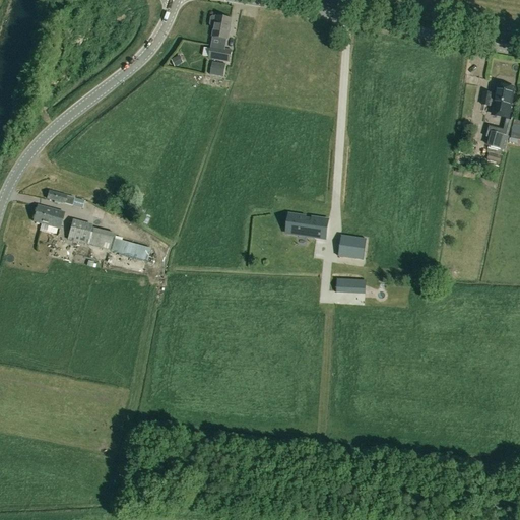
[(211,18),(210,24),(211,26),(214,26),(213,37),(228,40),(232,19),(216,17),(213,17),(211,18)]
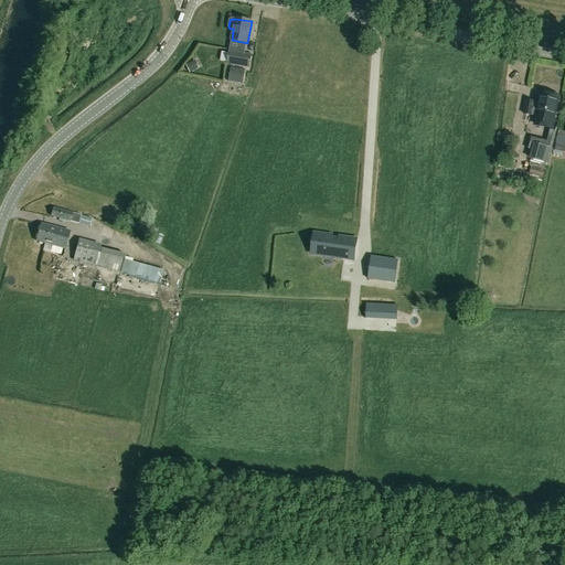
[(227,64),(249,68),(253,55),(230,51),(227,64)]
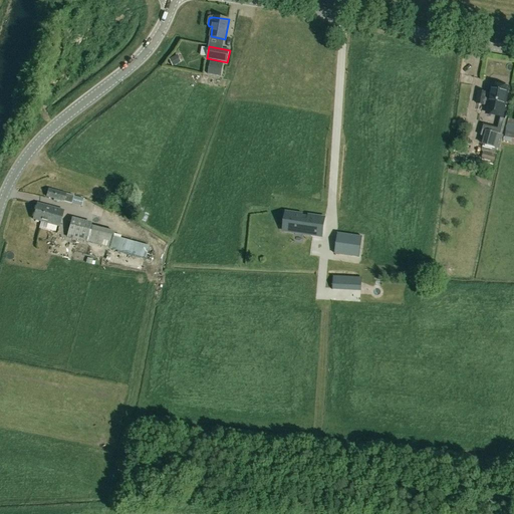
[(221,76),(224,64),(210,61),(208,74),(221,76)]
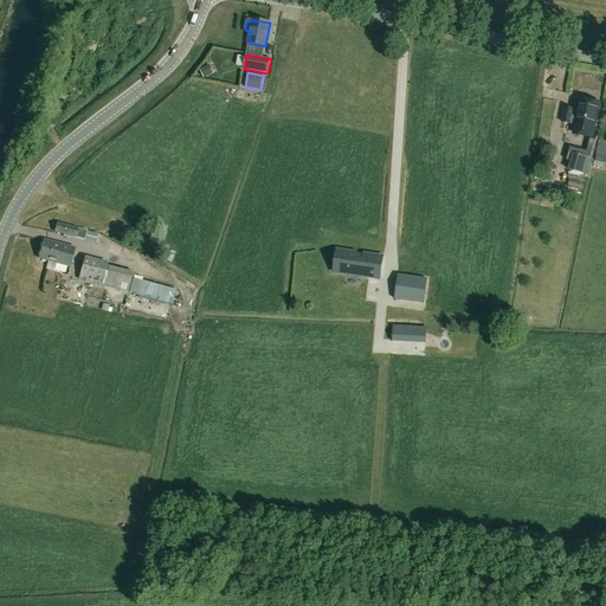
[(562,122),(571,124),(572,116),(577,117),(574,130),(593,135),(599,103),(580,100),(578,111),(573,111),(574,109),(565,108),(562,122)]
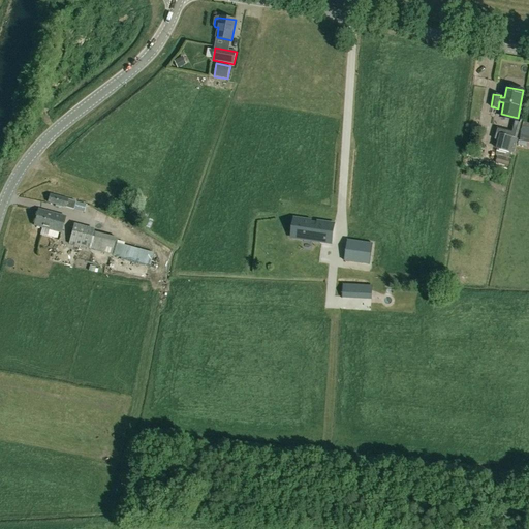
[(528,123),(523,122),(520,141),(519,141),(518,145),(526,146),(527,143),(528,143),(528,123)]
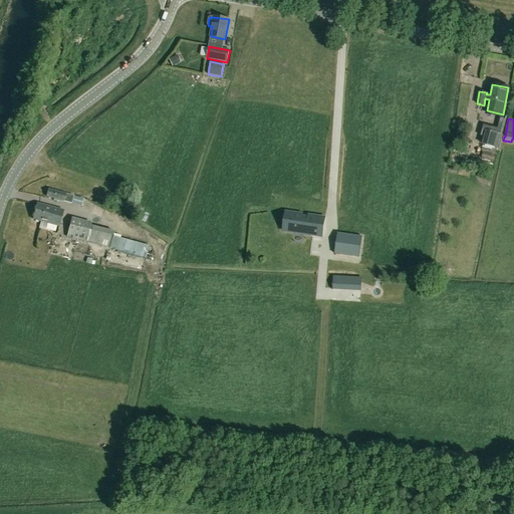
[(81,207),(83,199),(49,189),(46,197),(81,207)]
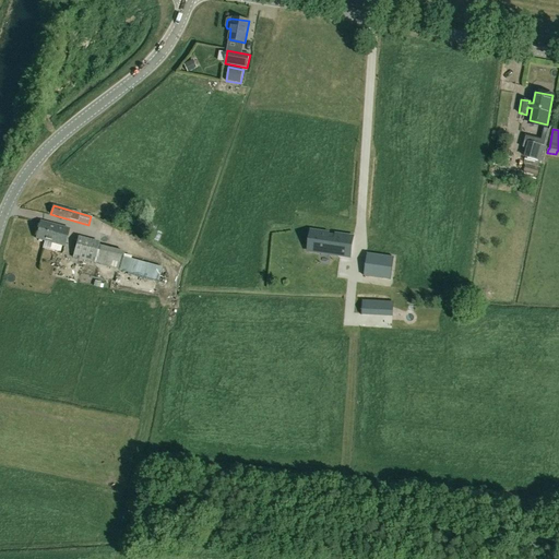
[(40,222),(36,238),(63,246),(68,228),(40,222)]
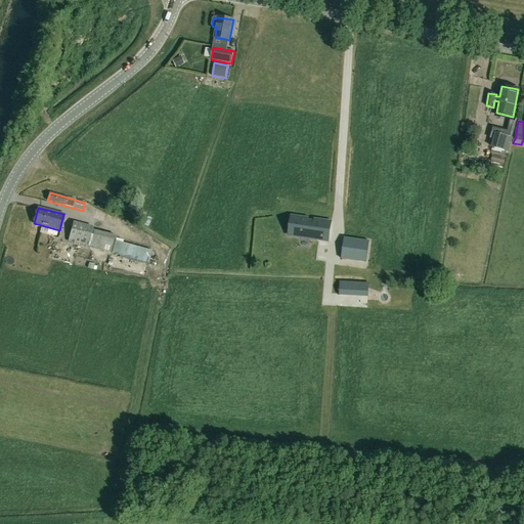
[(325,241),(328,225),(317,223),(317,220),(298,217),(296,233),(317,236),(317,239),(316,239),(325,241)]
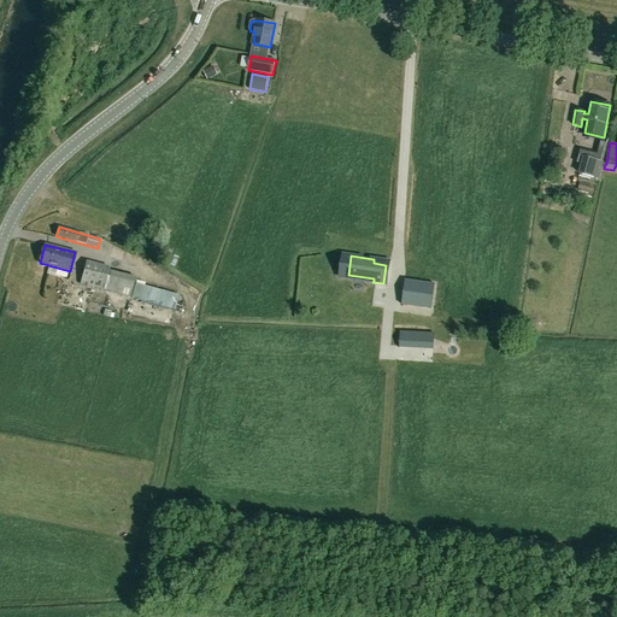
[(104,283),(109,263),(87,257),(82,277),(104,283)]
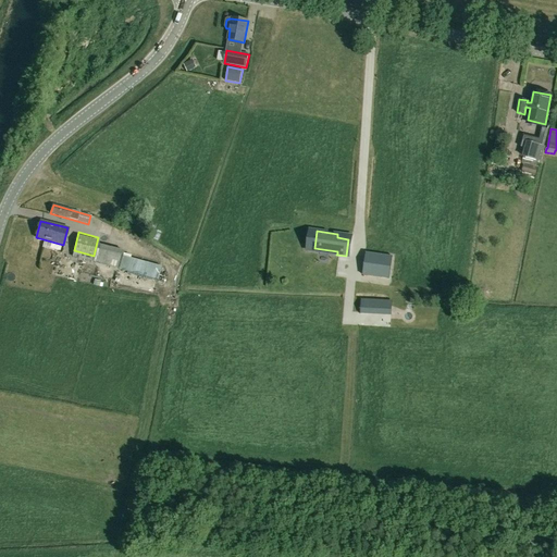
[(100,245),(95,263),(119,270),(156,280),(159,265),(122,256),(123,251),(100,245)]
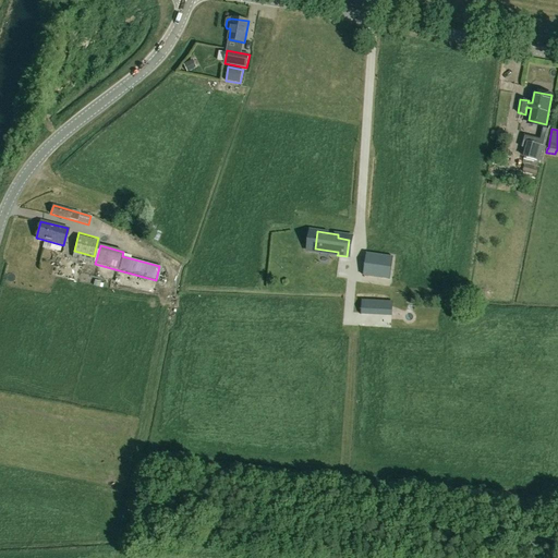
[(363,276),(389,279),(392,257),(366,253),(363,276)]
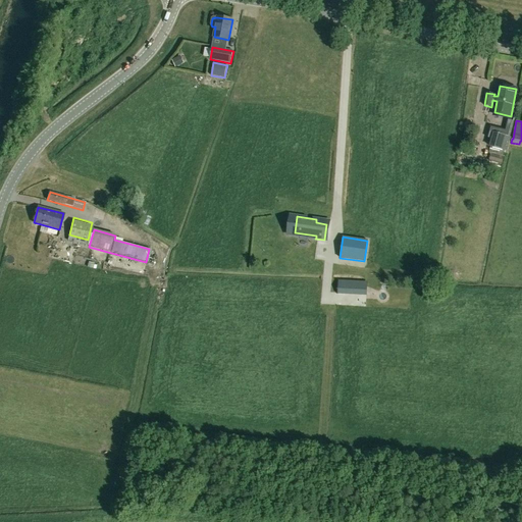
[(321,292),(321,275),(308,275),(307,292),(321,292)]
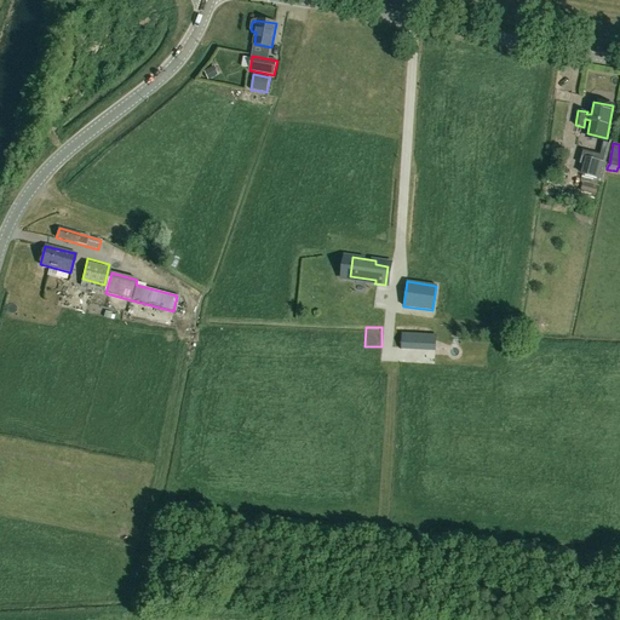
[(405,345),(436,345),(436,332),(412,332),(412,339),(405,339),(405,345)]
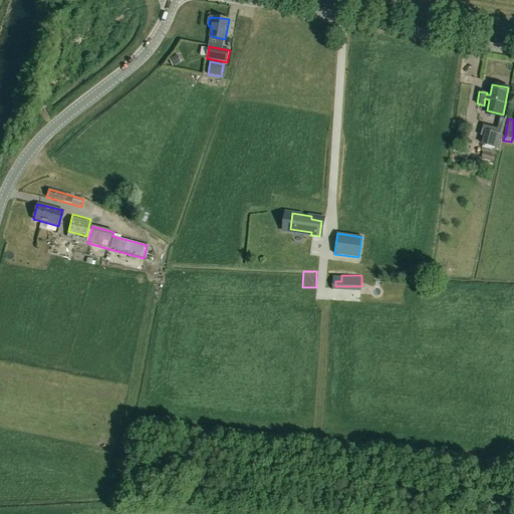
[(405,297),(405,288),(388,288),(389,297),(405,297)]
